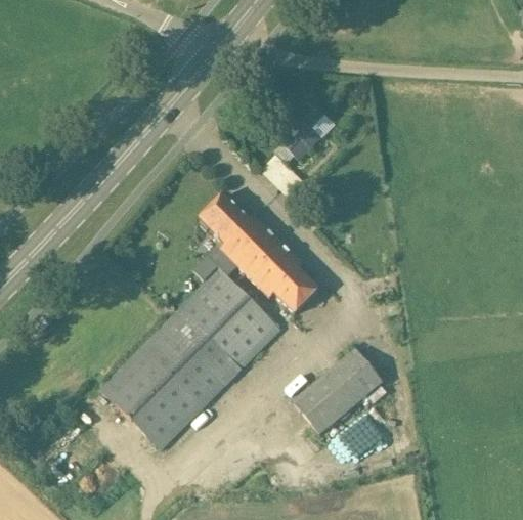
[(277,146),(279,148),(292,160),(298,166),(320,142),(309,131),(315,125),(323,117),(311,104),(274,143),(277,146)]
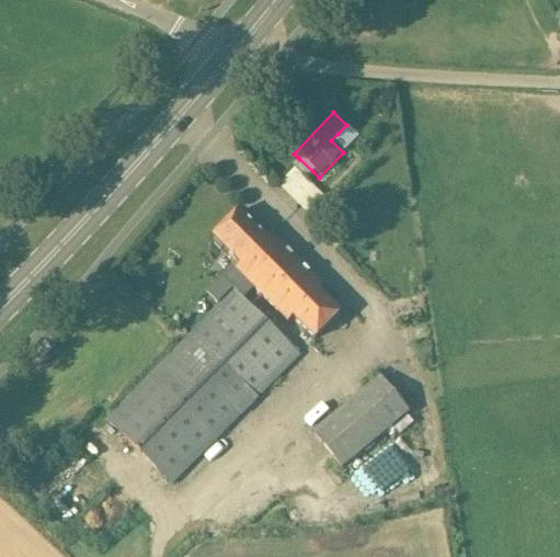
[(278,182),(308,209),(324,192),(294,166),(278,182)]
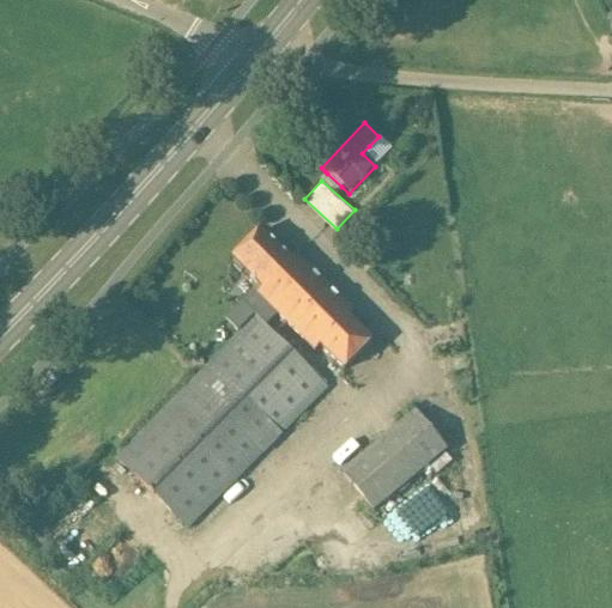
[(240,271),(242,268),(260,286),(256,291),(266,302),(315,350),(320,345),(341,368),(371,339),(347,315),(352,310),(295,253),(290,257),(261,228),(231,257),(234,260),(231,262),(240,271)]
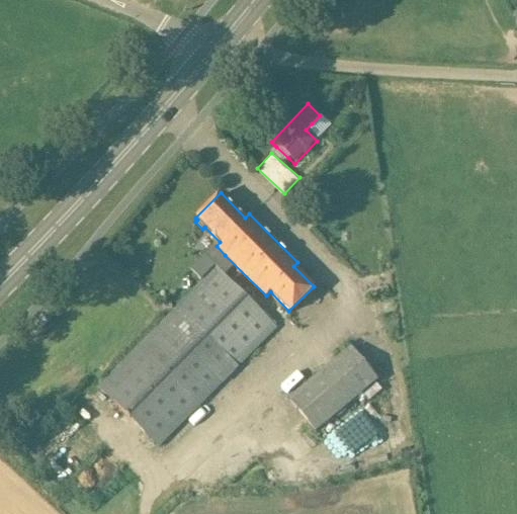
[(157,445),(276,326),(216,264),(164,316),(96,384),(157,445)]
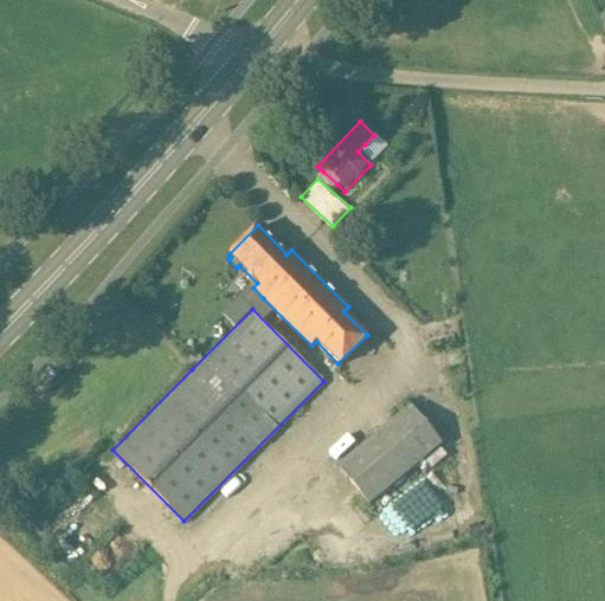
[(442,441),(409,404),(336,465),(369,503),(442,441)]
